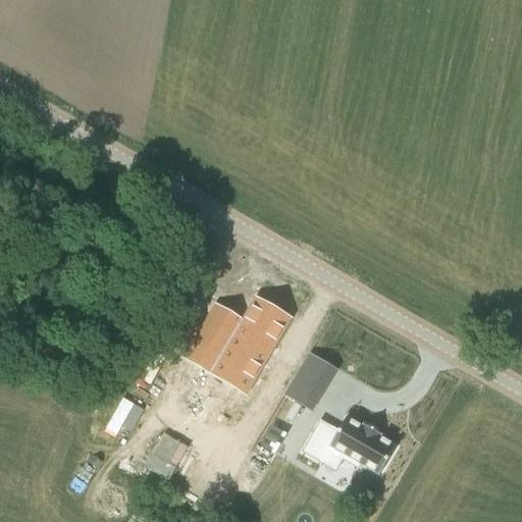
[(216,305),(201,332),(226,348),(236,334),(269,354),(272,348),(290,319),(255,300),(243,321),(216,305)]
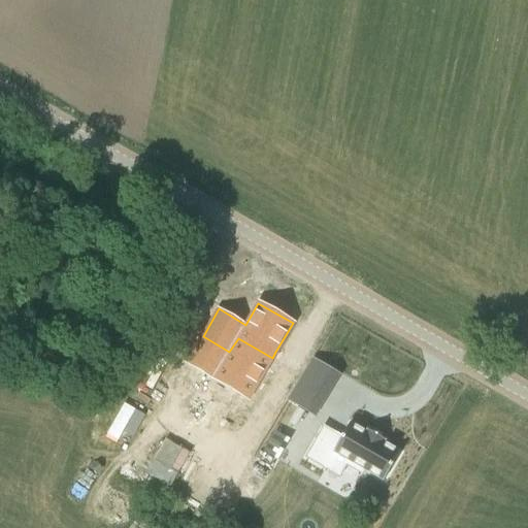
[(203,336),(187,363),(248,399),(272,358),(238,338),(229,352),(203,336)]
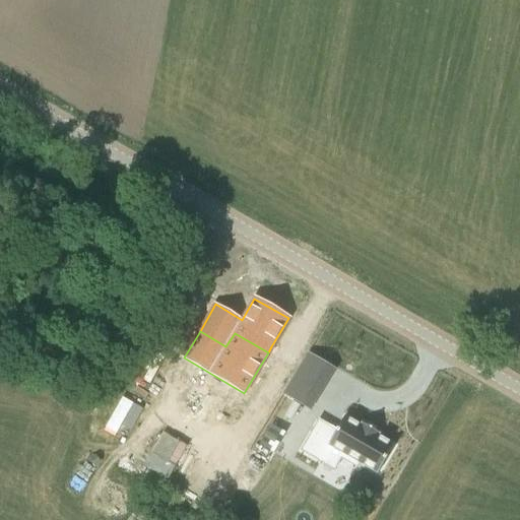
[(296,378),(287,391),(305,401),(313,388),(296,378)]
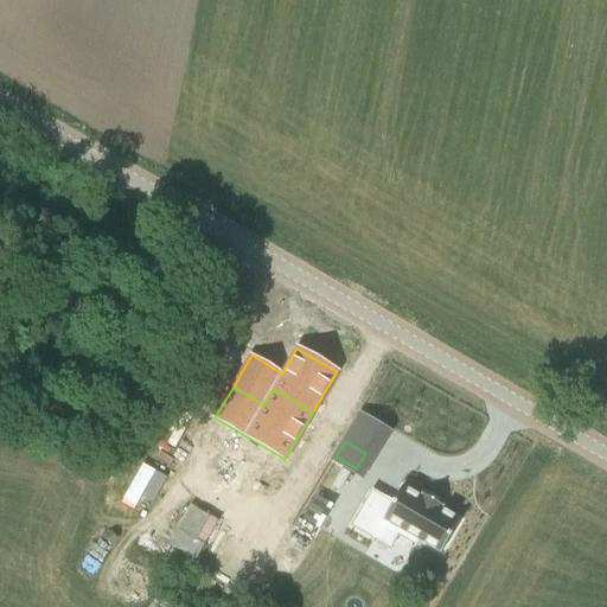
[(122,499),(135,506),(155,470),(141,462),(122,499)]
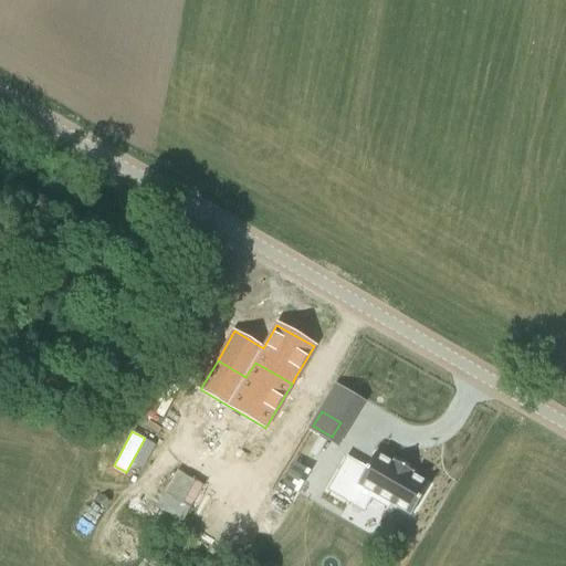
[(349,451),(329,483),(350,495),(360,479),(375,486),(371,492),(389,503),(392,498),(413,511),(431,482),(411,470),(413,467),(397,456),(395,460),(376,449),(368,463),(349,451)]
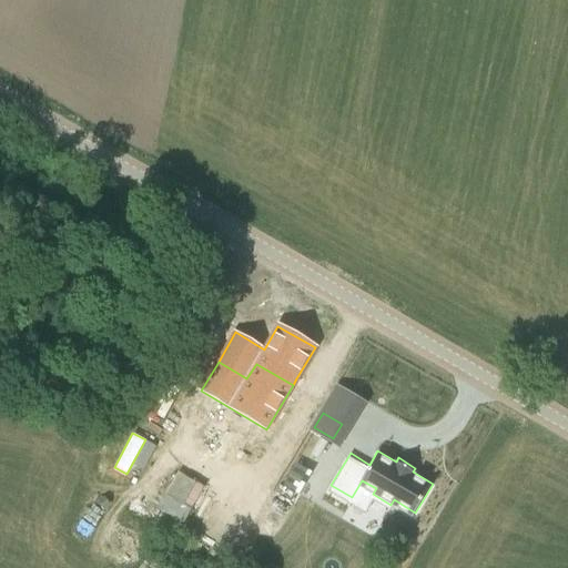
[(265,524),(286,536),(297,517),(301,519),(317,493),(292,478),(265,524)]
